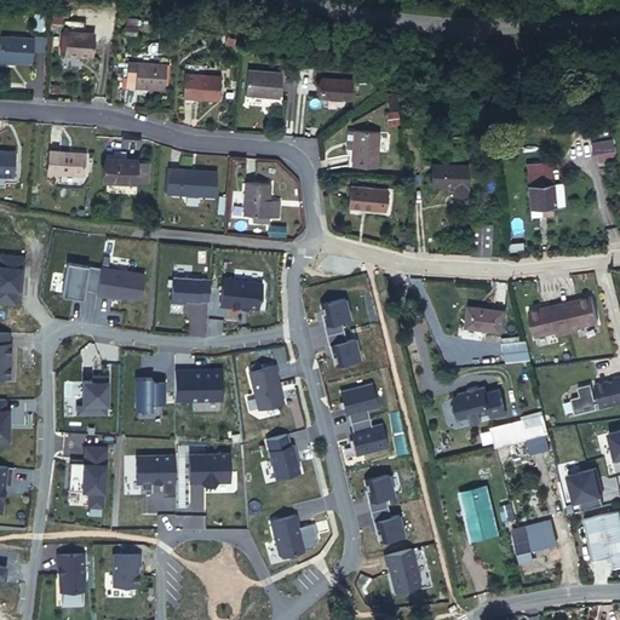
[(85,50),(87,27),(59,24),(58,49),(85,50)]
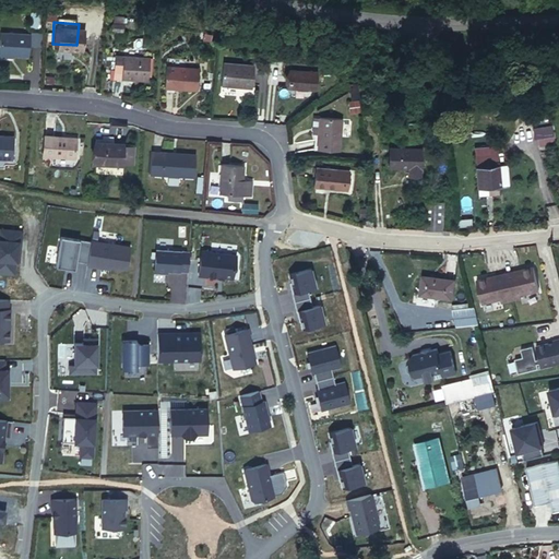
[(0,50),(24,52),(25,28),(0,25),(0,50)]
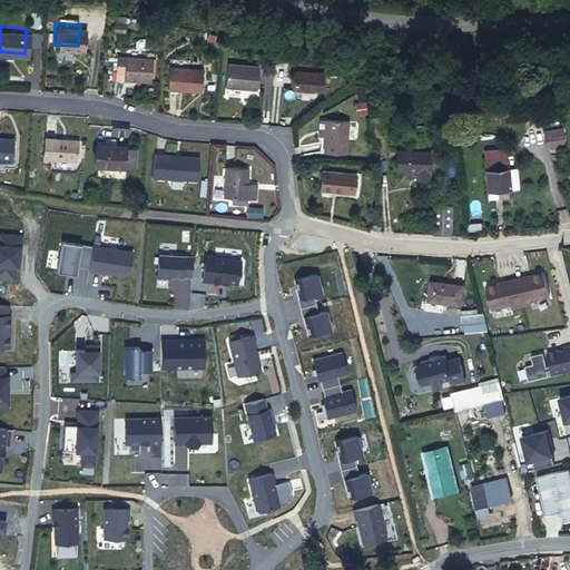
[(147,77),(149,53),(112,51),(111,68),(120,68),(119,76),(147,77)]
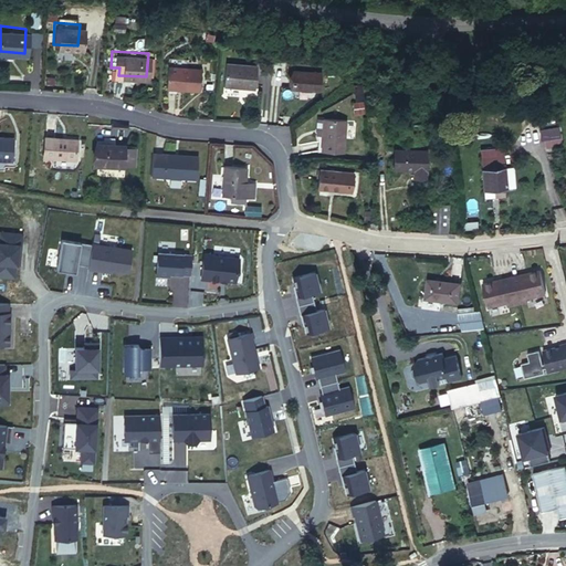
[(250,83),(251,59),(220,56),(219,81),(250,83)]
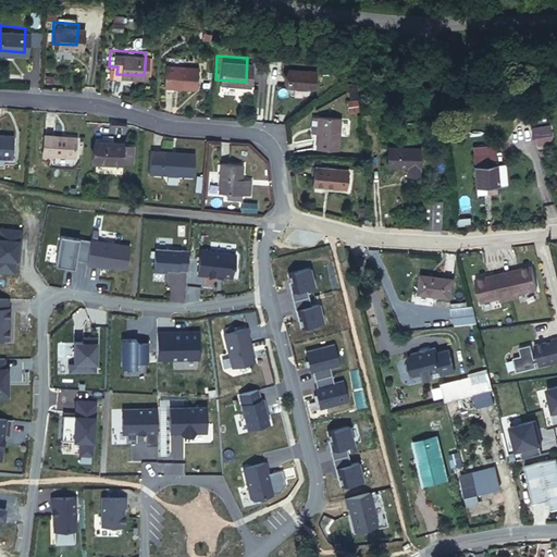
[(193,85),(194,61),(172,59),(162,58),(160,83),(193,85)]
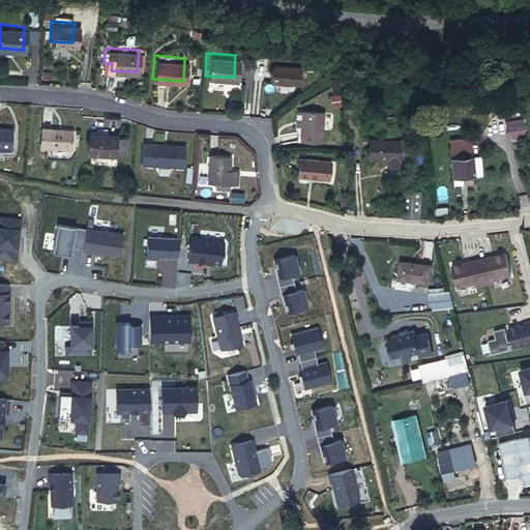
[(293,74),(292,56),(266,57),(267,75),(293,74)]
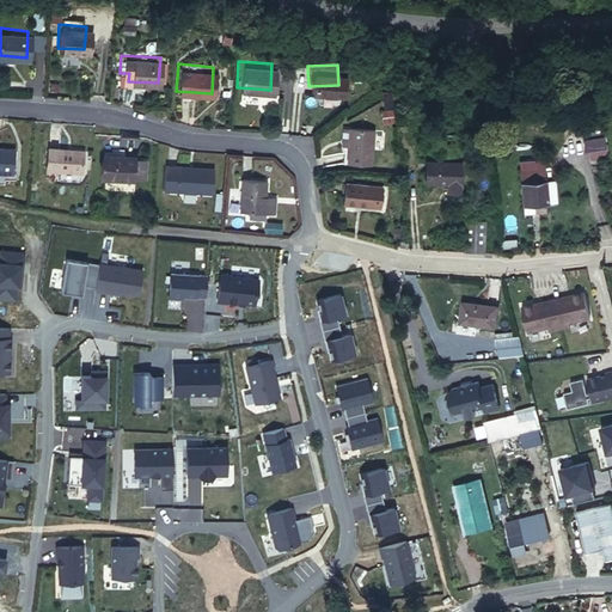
[(369,152),(369,116),(344,116),(343,152),(369,152)]
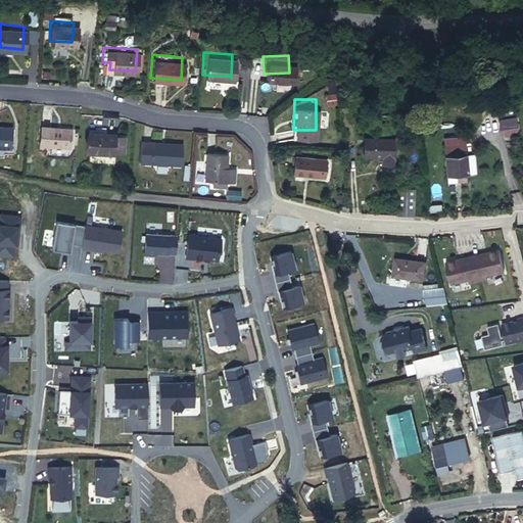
[(0,145),(9,146),(10,124),(0,123),(0,145)]
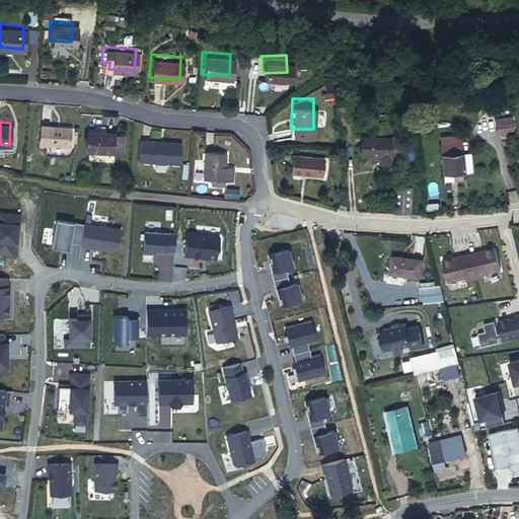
[(66,145),(67,125),(38,123),(36,143),(66,145)]
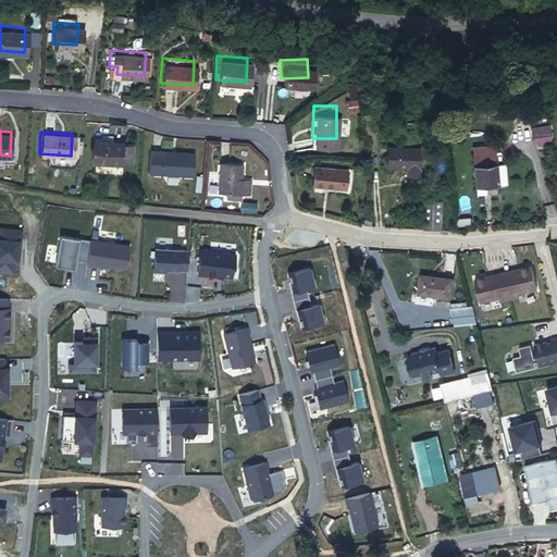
[(122,137),(91,136),(89,160),(121,161),(122,137)]
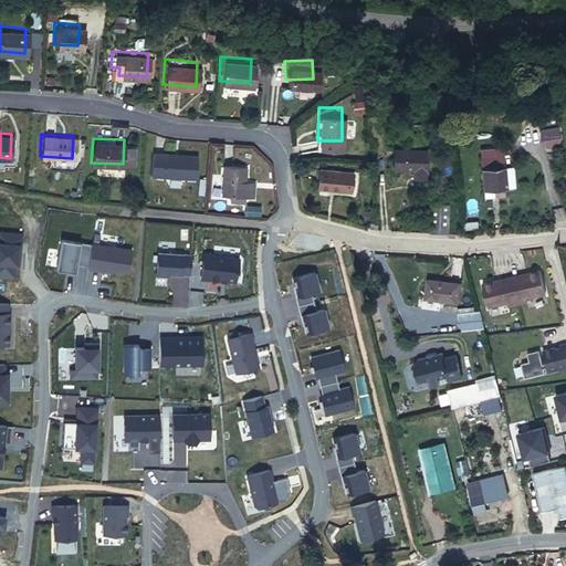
[(194,175),(195,149),(152,147),(149,171),(194,175)]
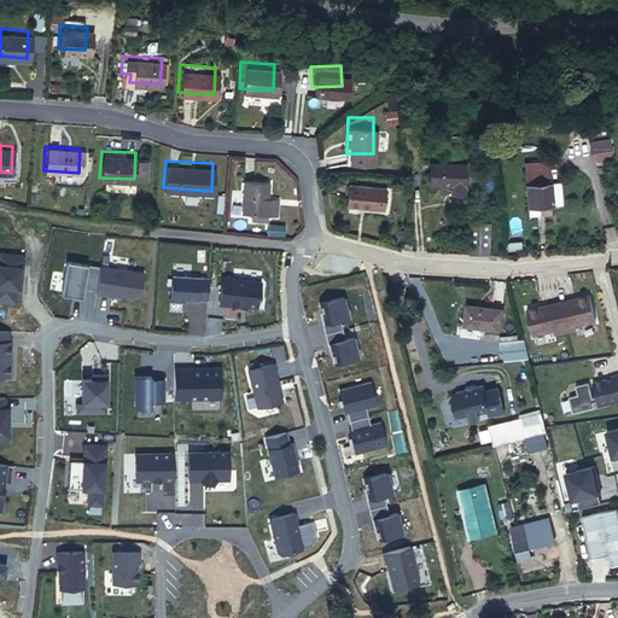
[(466,196),(464,164),(427,168),(430,191),(453,188),(453,197),(466,196)]
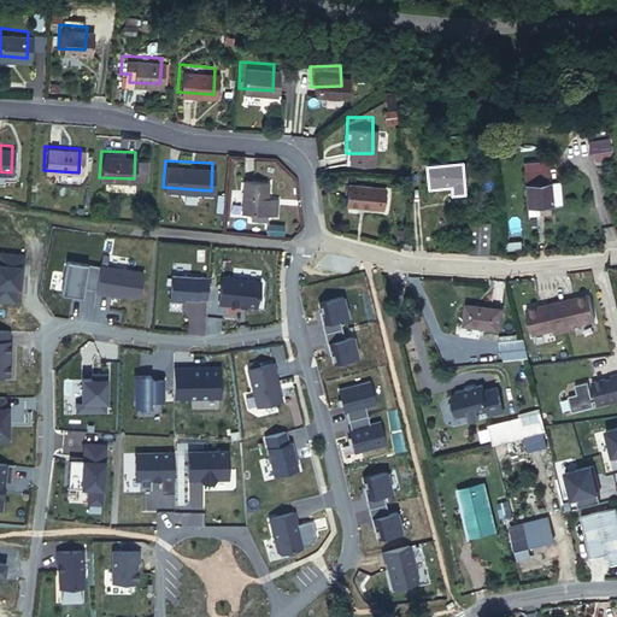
[(268,191),(268,172),(242,174),(242,205),(276,206),(277,191),(268,191)]
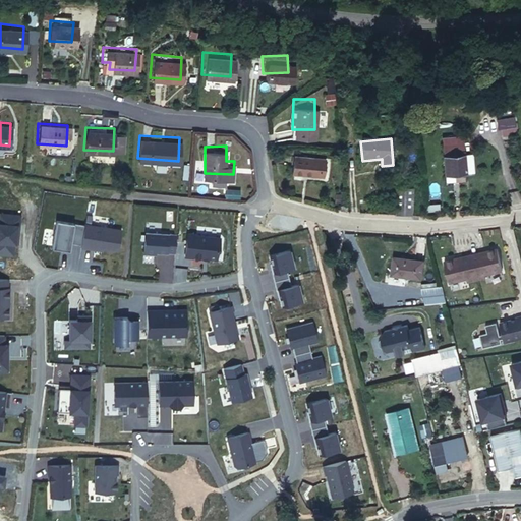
[(475,173),(472,148),(465,149),(465,147),(454,148),(454,154),(444,155),(446,172),(456,171),(457,175),(475,173)]
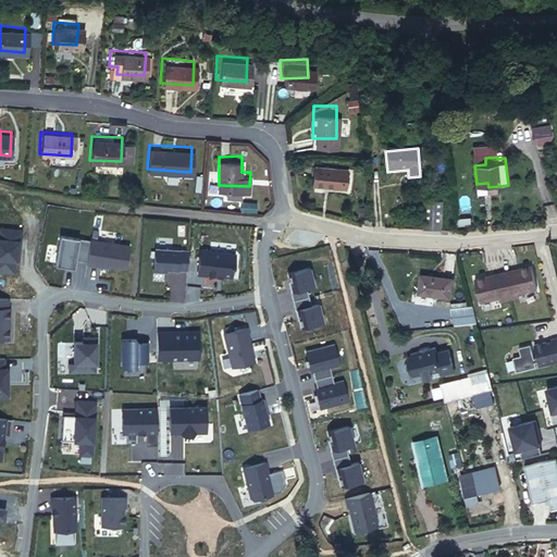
[(341,183),(344,164),(313,159),(310,178),(341,183)]
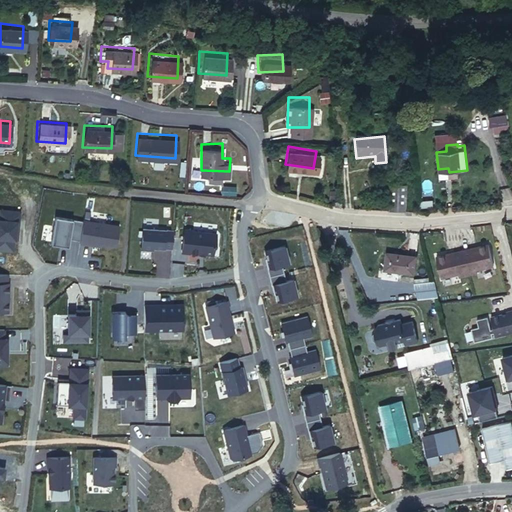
[(118,222),(82,216),(78,243),(99,246),(100,241),(114,244),(118,222)]
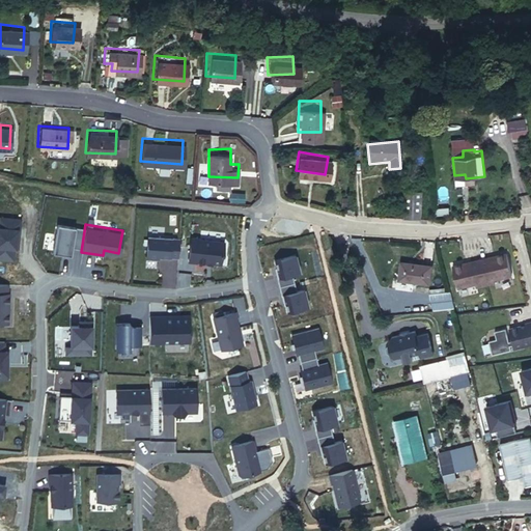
[(179,235),(147,234),(146,257),(178,258),(179,235)]
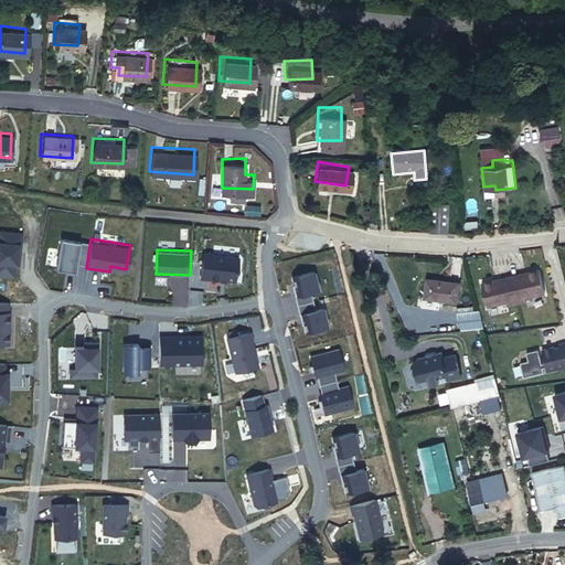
[(238,253),(202,249),(200,277),(235,281),(238,253)]
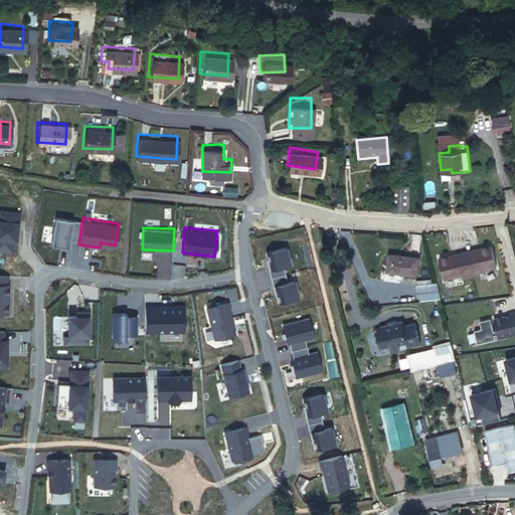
[(472,250),(464,251),(469,277),(477,275),(476,272),(494,268),(490,246),(478,249),(478,250),(472,251),(472,250)]
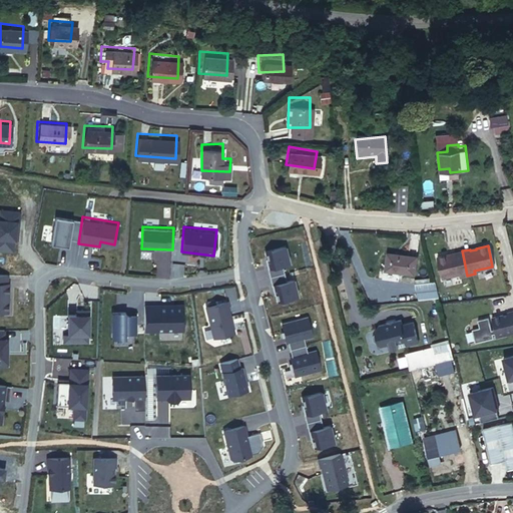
[(268,269),(270,277),(284,274),(282,266),(290,264),(286,246),(266,251),(270,269),(268,269)]
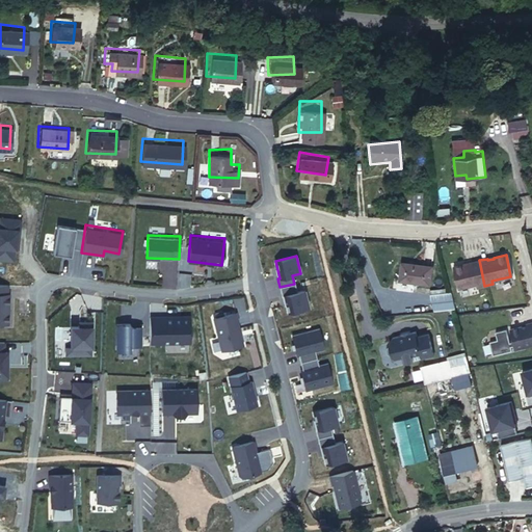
[(484,286),(479,260),(471,262),(471,263),(464,264),(463,263),(452,265),(456,287),(475,284),(475,288),(484,286)]
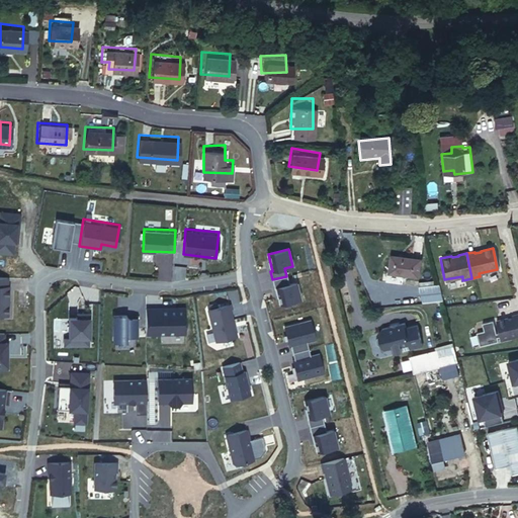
[(411,276),(413,259),(385,255),(383,273),(411,276)]
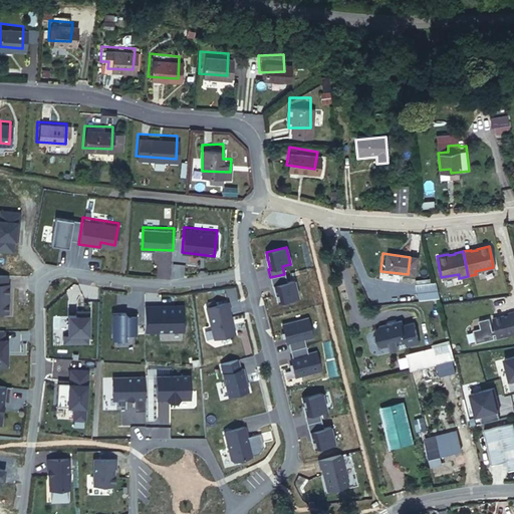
[(286,282),(284,274),(270,277),(272,286),(274,286),(278,302),(298,297),(294,280),(286,282)]
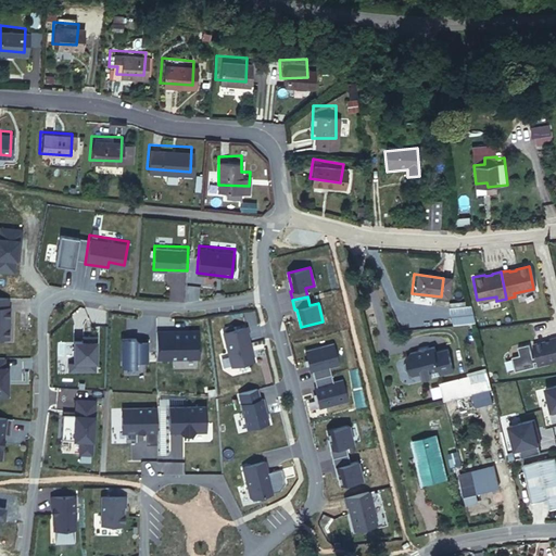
[(472,321),(469,305),(446,306),(450,321),(472,321)]
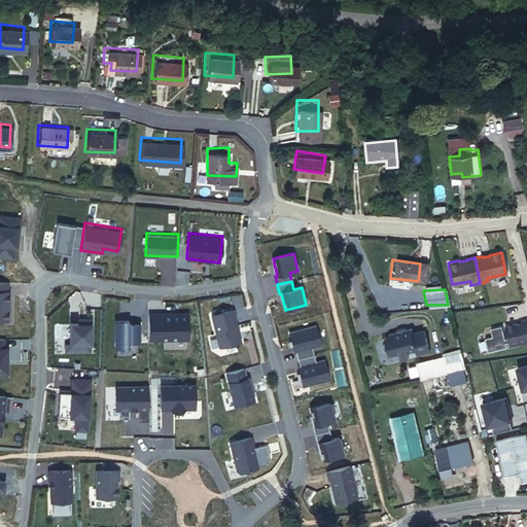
[(234,305),(210,310),(217,346),(241,341),(234,305)]
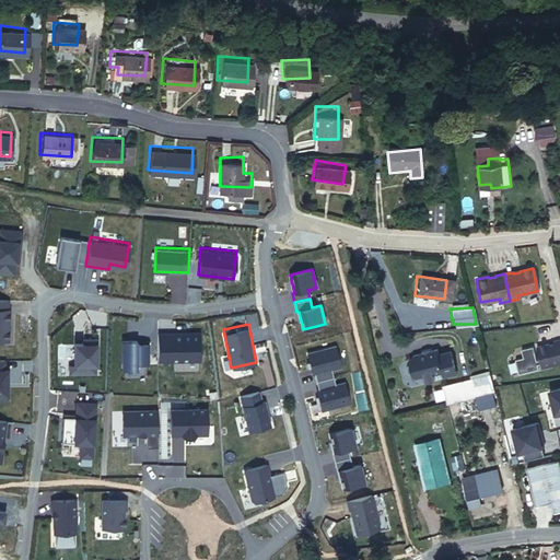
[(200,331),(155,331),(155,361),(200,361),(200,331)]
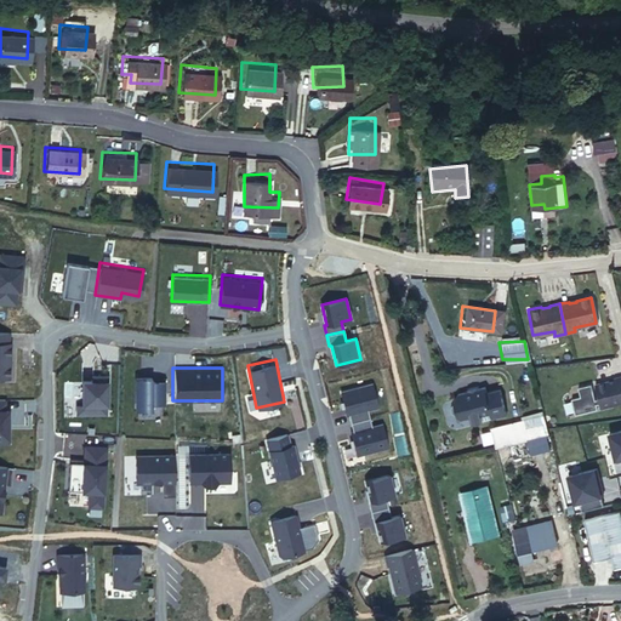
[(163,374),(135,374),(134,409),(151,410),(152,402),(161,403),(163,374)]
